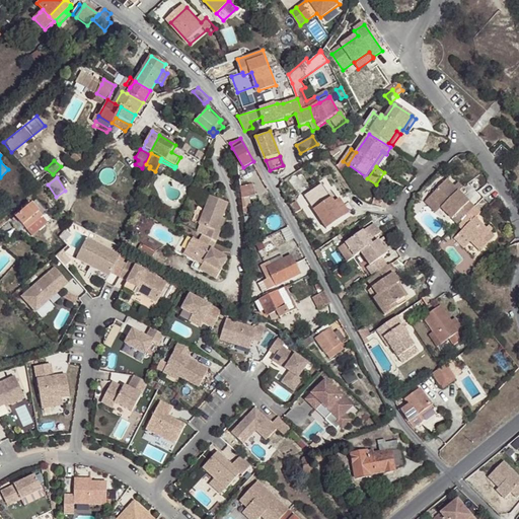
[(440,207),(451,218),(467,203),(446,179),(430,196),(440,207)]
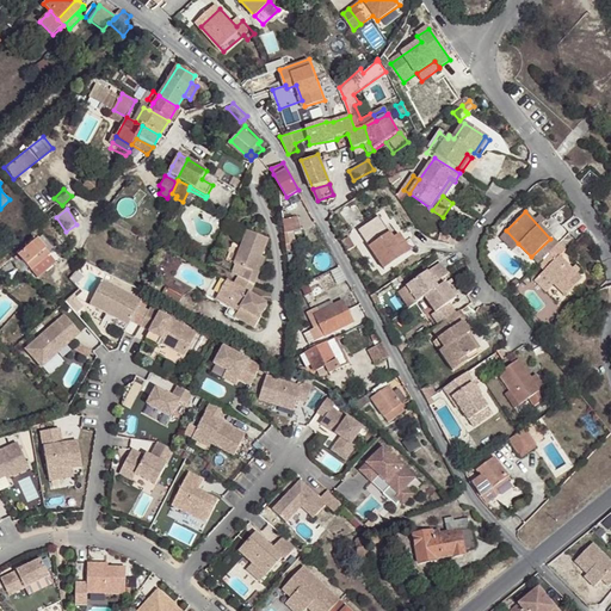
[(297,217),(283,221),(287,245),(296,242),(294,232),(300,230),(297,217)]
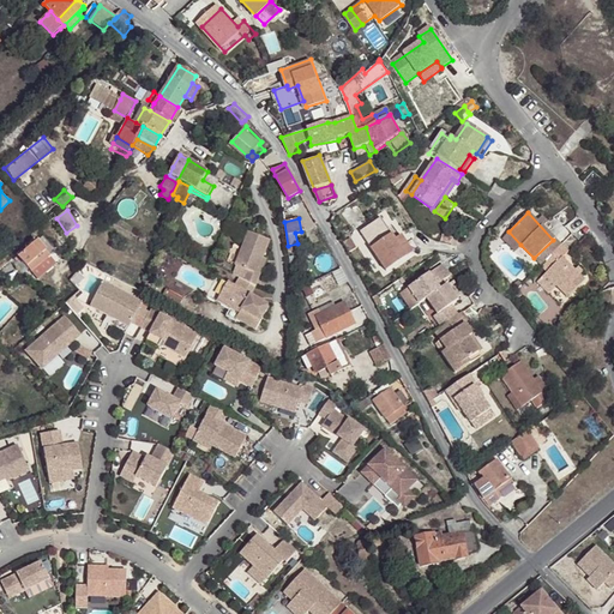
[(403,258),(391,241),(384,229),(375,218),(355,233),(383,271),(403,258)]
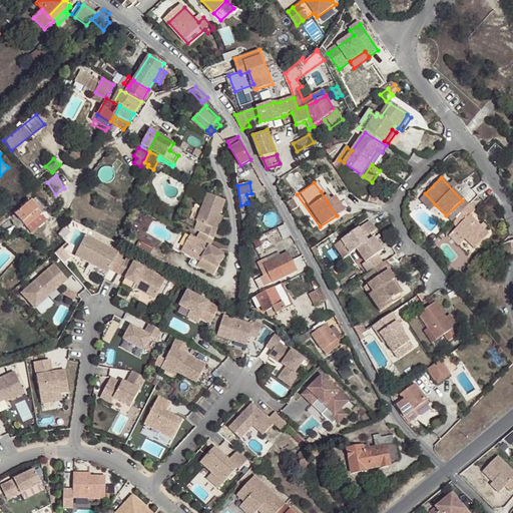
[(435,204),(425,193),(420,198),(430,209),(435,204)]
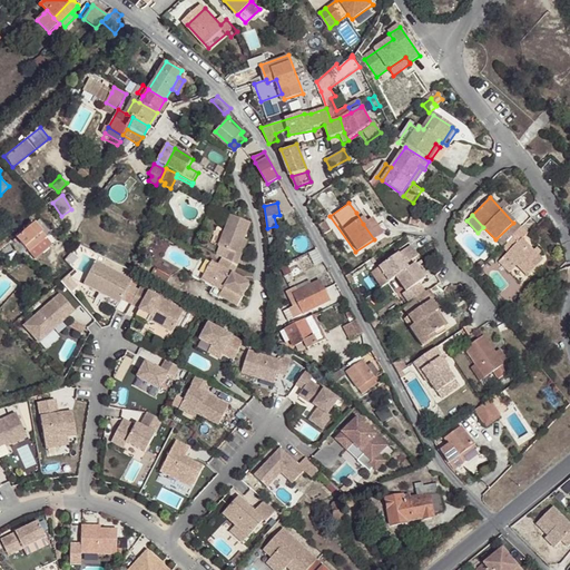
[(242,256),(247,241),(254,225),(231,216),(218,248),(219,248),(216,256),(223,261),(239,269),(245,257),(242,256)]
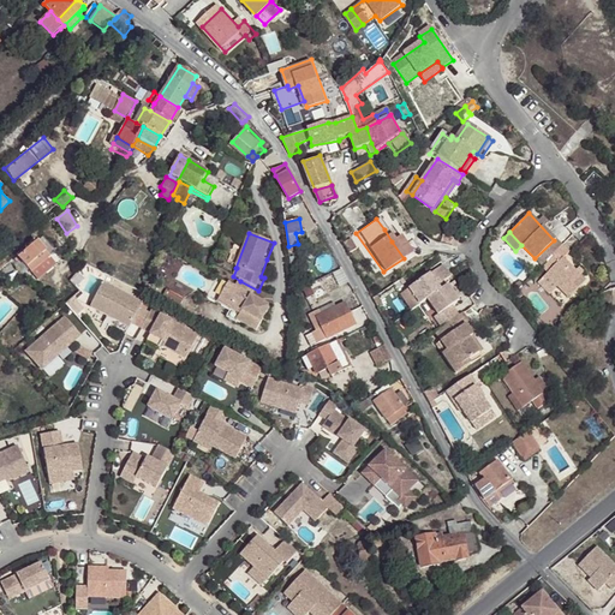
[(396,238),(392,242),(404,258),(410,254),(398,237),(396,238)]
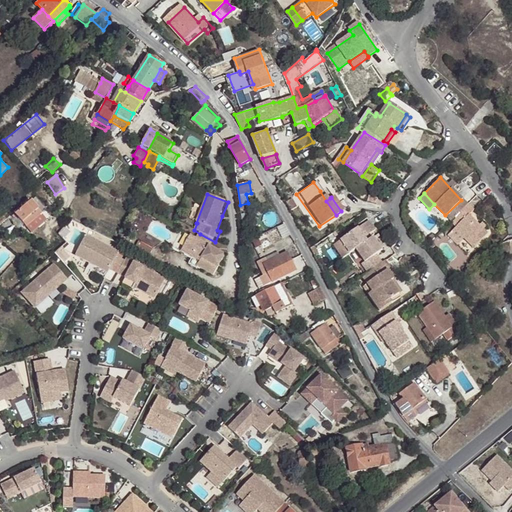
[(29,199),(14,213),(25,226),(41,212),(29,199)]
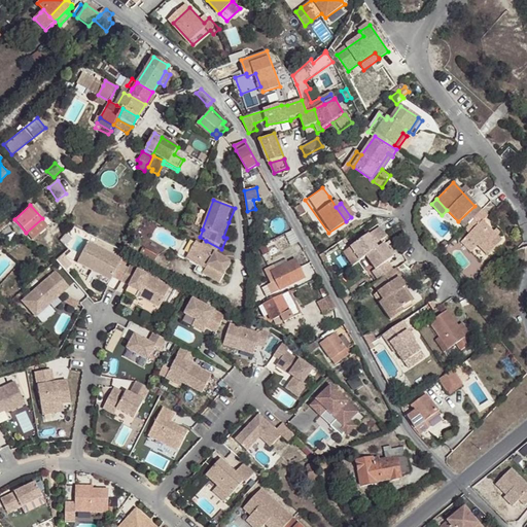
[(458,221),(463,226),(480,211),(475,206),(458,221)]
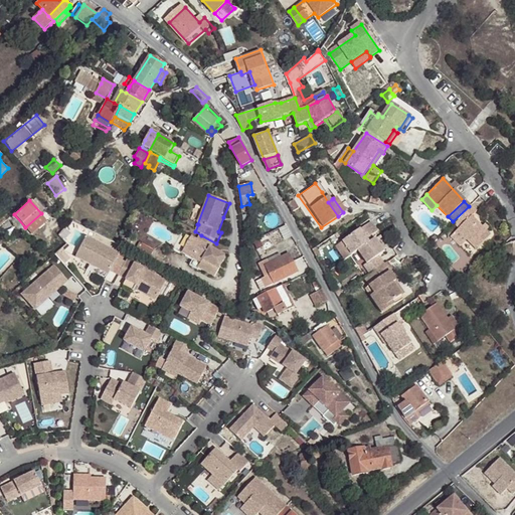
[(469,206),(453,221),(459,227),(478,248),(492,235),(472,214),(474,211),(469,206)]
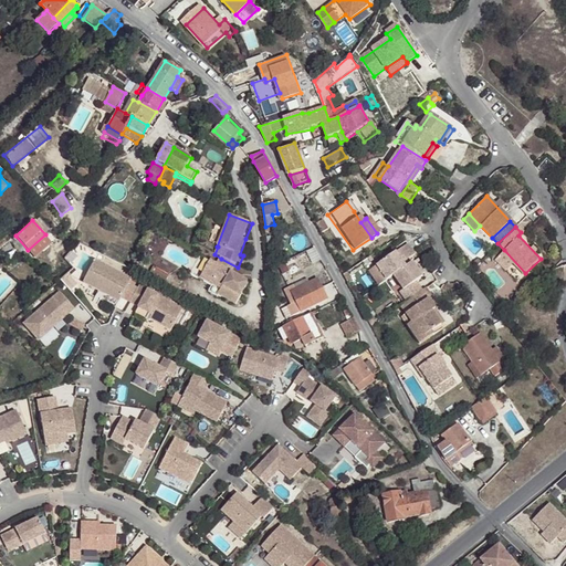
[(45,234),(28,250),(34,257),(51,241),(45,234)]
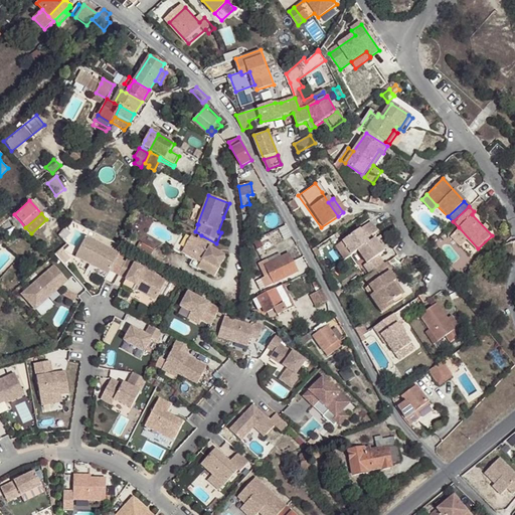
[(227,219),(223,217),(218,231),(221,232),(227,219)]
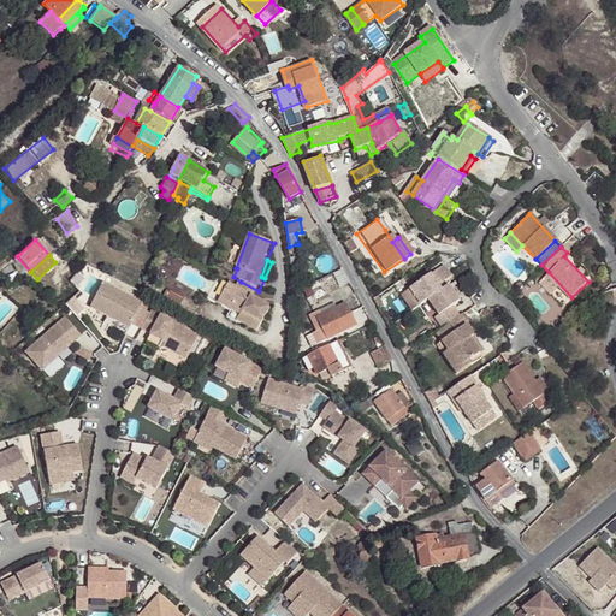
[(433,317),(440,327),(460,314),(452,303),(460,298),(448,283),(444,285),(440,288),(436,282),(439,279),(440,282),(451,274),(443,264),(409,286),(420,303),(426,300),(436,314),(433,317)]
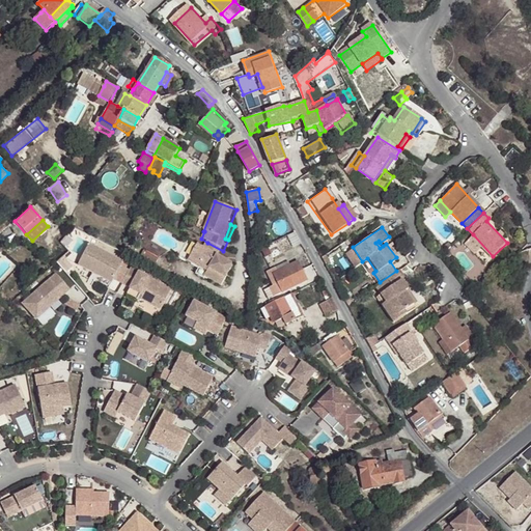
[(296,232),(288,236),(295,248),(302,244),(296,232)]
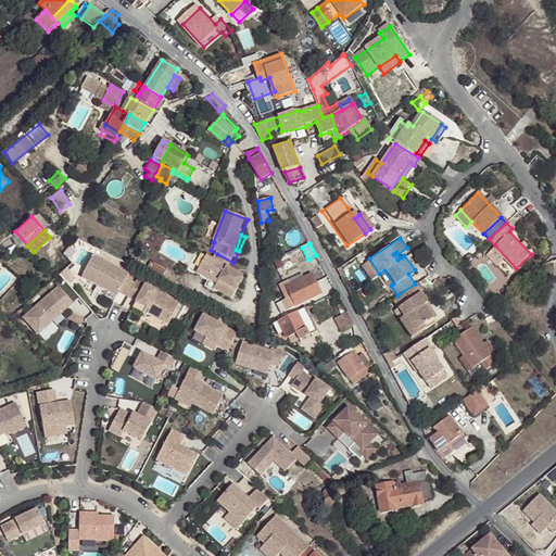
[(516,268),(495,245),(487,254),(508,277),(516,268)]
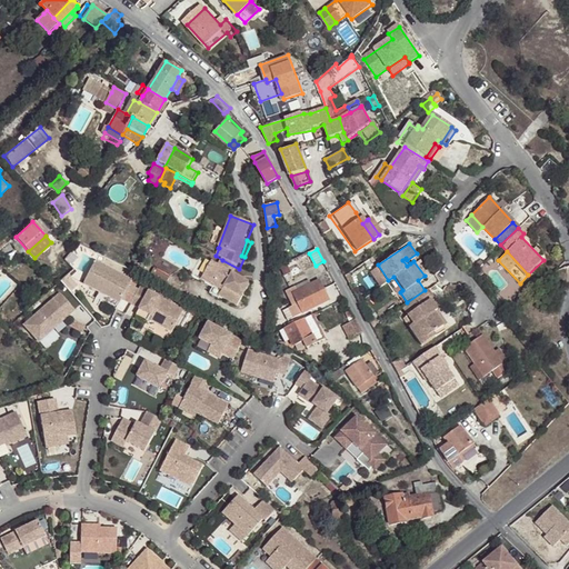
[(239,269),(222,260),(218,267),(211,263),(203,278),(216,285),(215,288),(226,293),(222,300),(241,310),(253,287),(236,276),(239,269)]
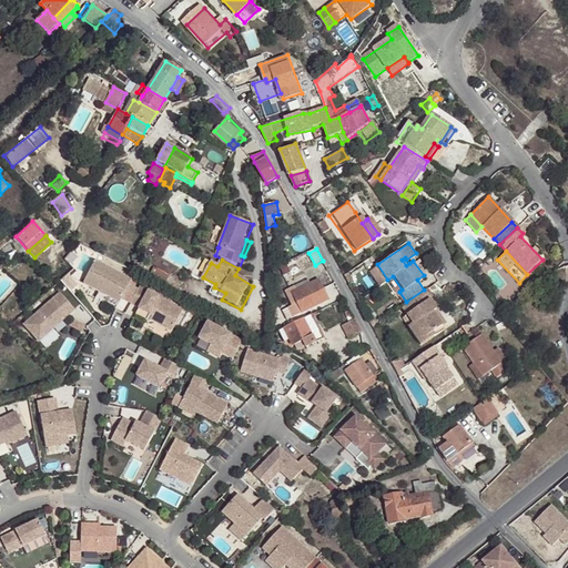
[(95,262),(84,282),(120,302),(122,297),(131,302),(140,285),(95,262)]
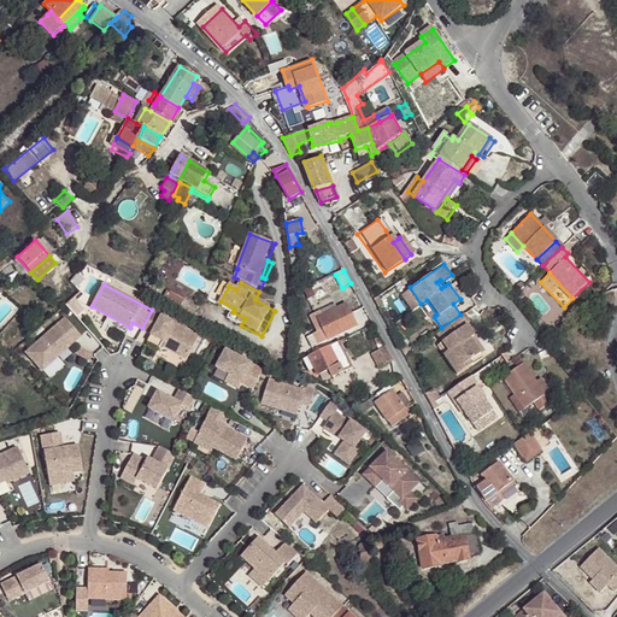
[(412,310),(421,304),(410,287),(400,293),(412,310)]
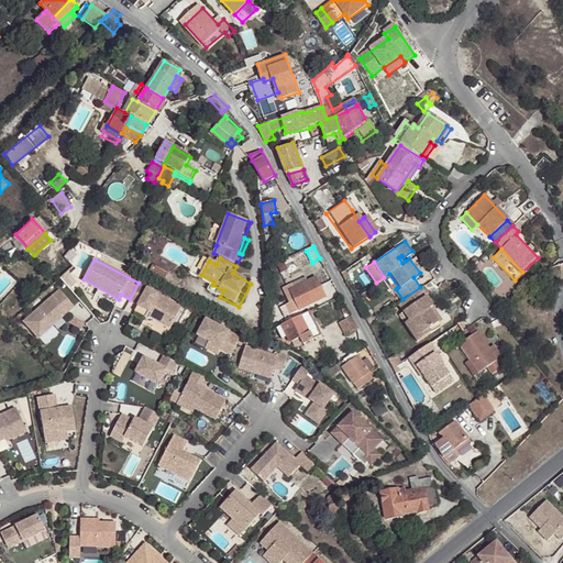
[(286,272),(283,264),(276,267),(280,276),(286,272)]
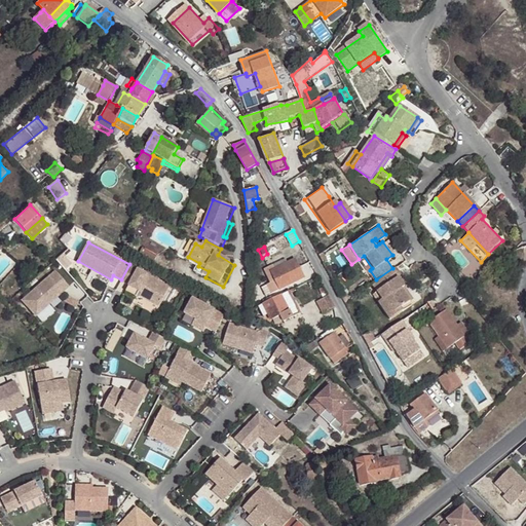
[(323,252),(318,255),(324,264),(328,261),(323,252)]
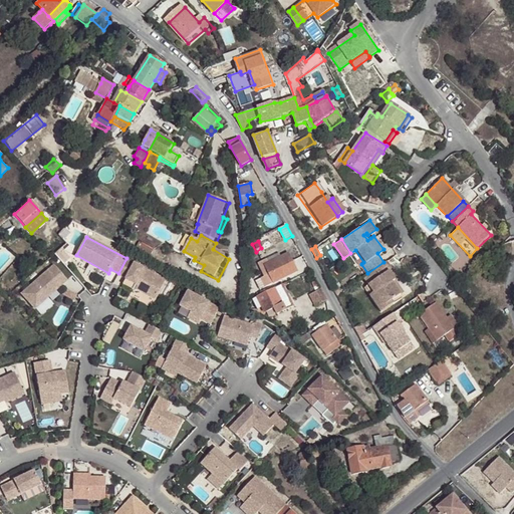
[(140,247),(136,253),(151,261),(154,255),(140,247)]
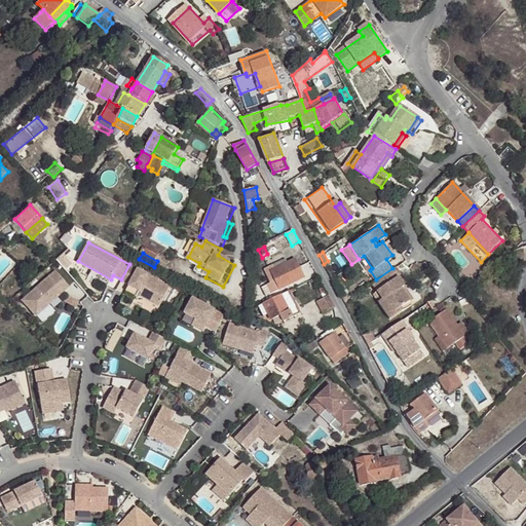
[(199,263),(188,257),(185,262),(196,269),(198,266),(199,263)]
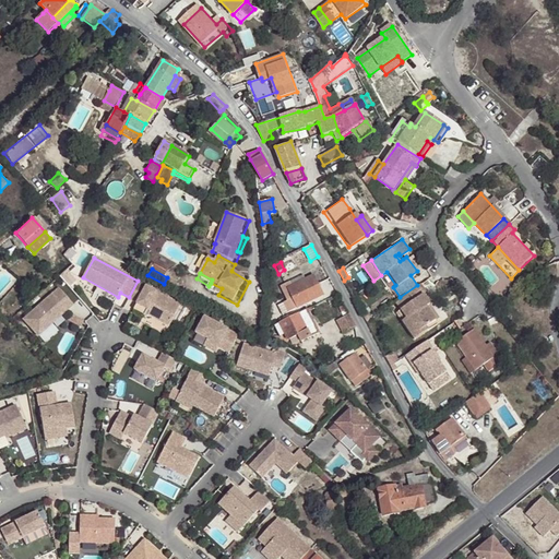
[(287,289),(297,309),(322,296),(311,276),(287,289)]
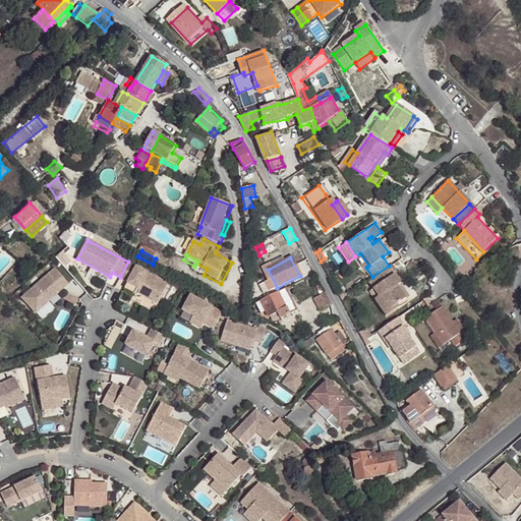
[(128,262),(120,277),(128,282),(126,285),(138,292),(139,290),(159,300),(169,283),(157,277),(137,267),(128,262)]
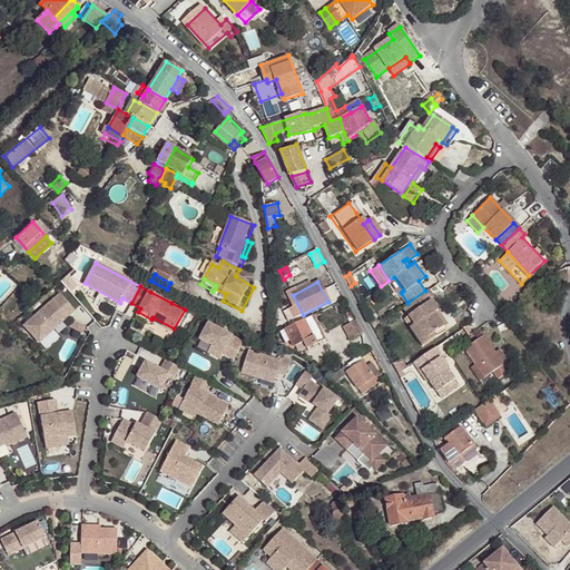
[(153,286),(150,292),(172,303),(175,298),(153,286)]
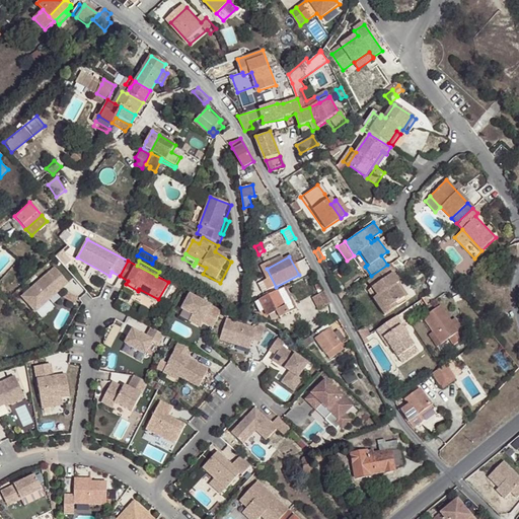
[(203,275),(203,274),(206,268),(196,263),(194,266),(192,270),(203,275)]
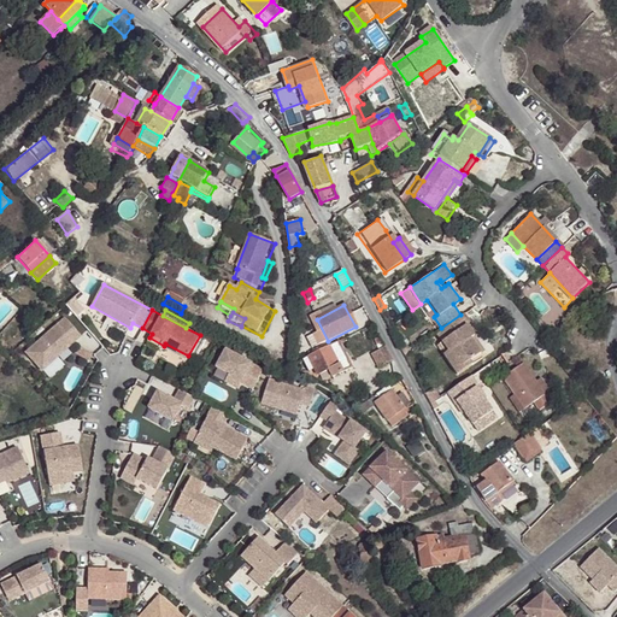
[(441,328),(435,331),(442,342),(459,366),(469,360),(480,353),(470,338),(474,336),(466,325),(470,322),(463,312),(460,315),(441,328)]
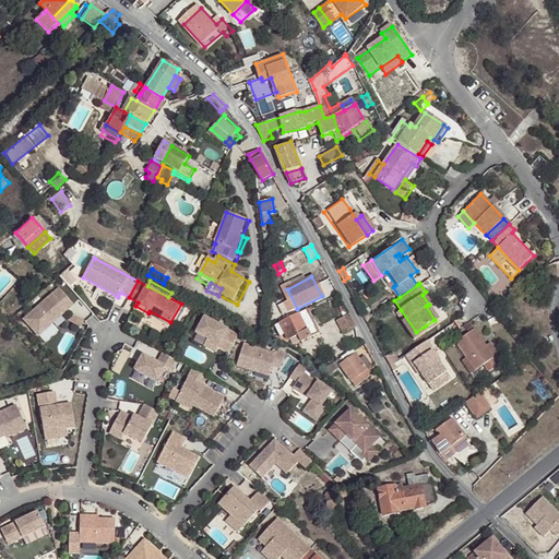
[(285,286),(281,288),(283,292),(282,293),(287,302),(276,307),(282,317),(297,309),(287,289),(285,286)]
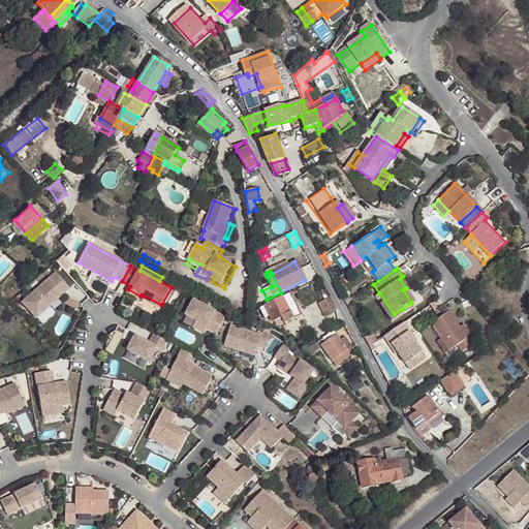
[(55,272),(22,302),(35,316),(49,305),(68,287),(55,272)]
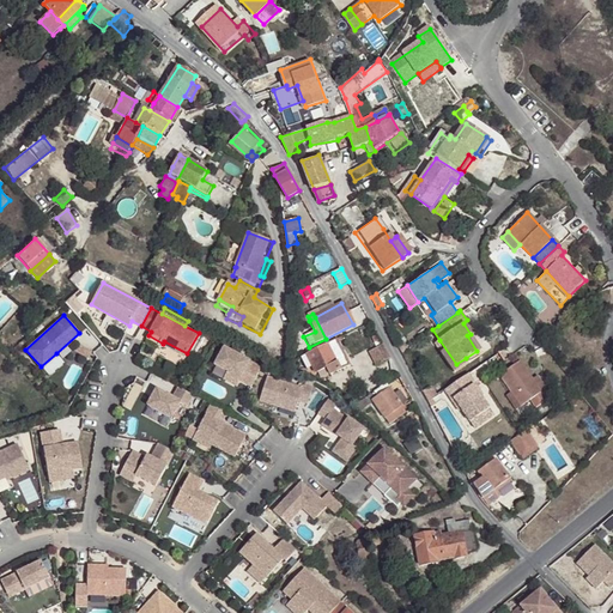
[(474,332),(467,320),(463,323),(471,334),(474,332)]
